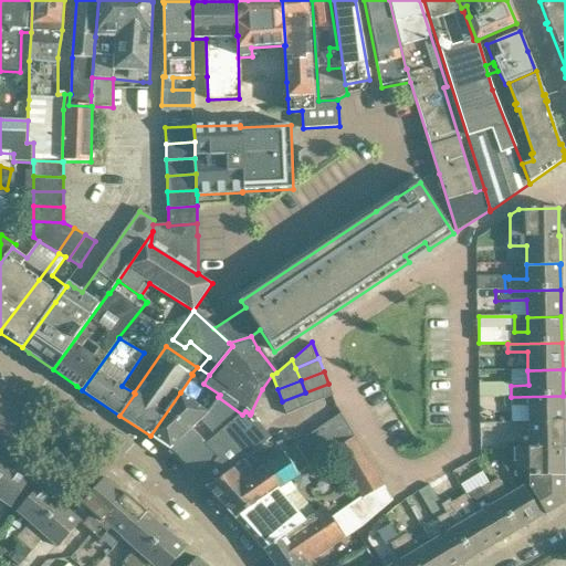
[(310,405),(333,396),(328,384),(305,392),(310,405)]
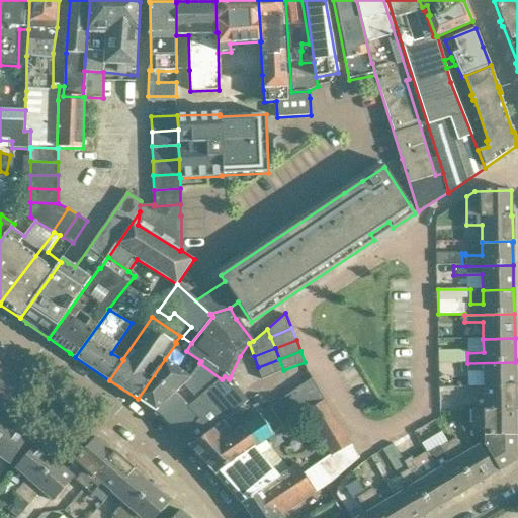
[(190,377),(165,359),(138,399),(156,412),(174,396),(191,380),(189,378),(190,377)]
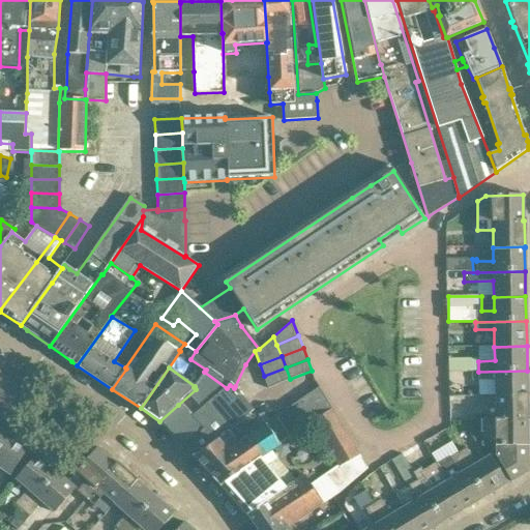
[(290,379),(286,367),(264,376),(268,388),(290,379)]
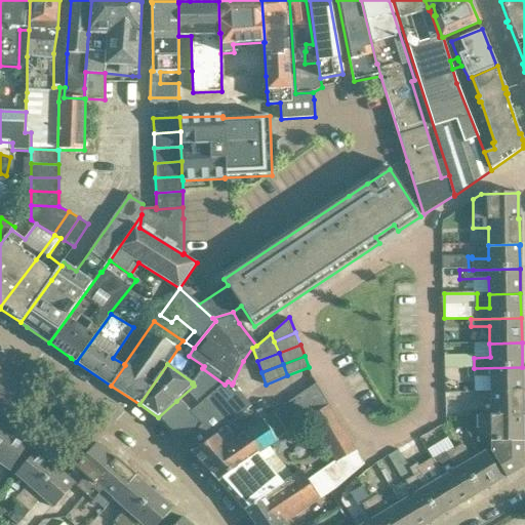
[(474,368),(468,368),(469,377),(475,377),(490,376),(491,393),(524,392),(524,391),(523,391),(522,367),(474,368)]
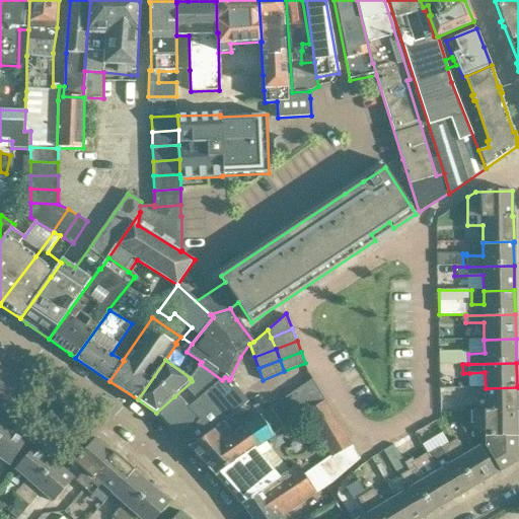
[(225,424),(225,422),(248,400),(230,378),(229,380),(225,377),(222,380),(200,364),(191,378),(190,379),(192,381),(174,396),(199,420),(182,438),(192,448),(225,424)]
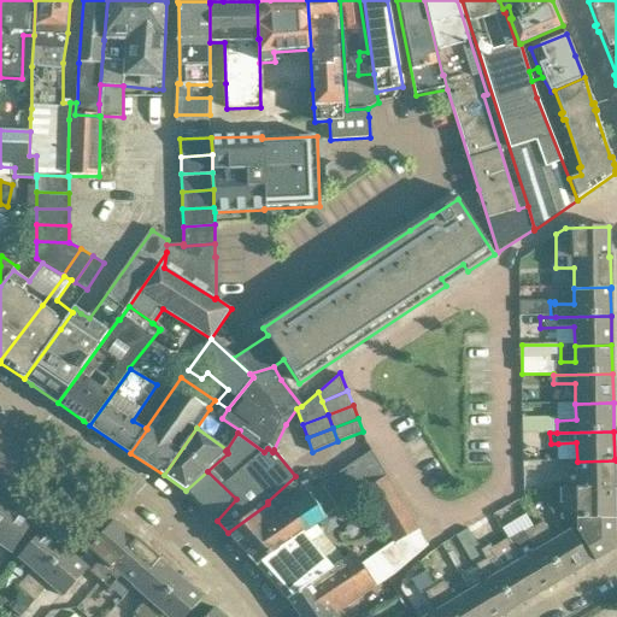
[(0,481),(3,483),(23,453),(0,436),(0,481)]
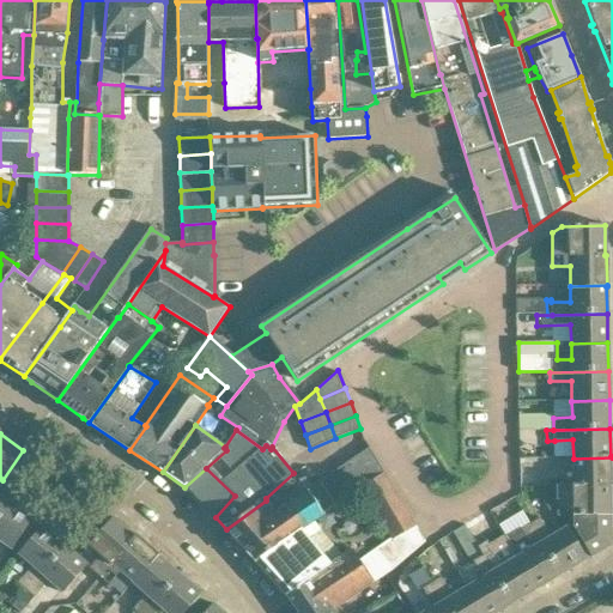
[(384,473),(370,448),(354,457),(370,483),(384,473)]
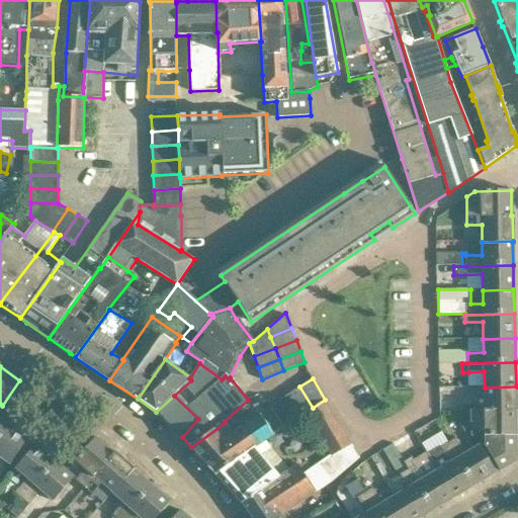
[(313,408),(299,386),(293,390),(279,400),(293,422),(313,408)]
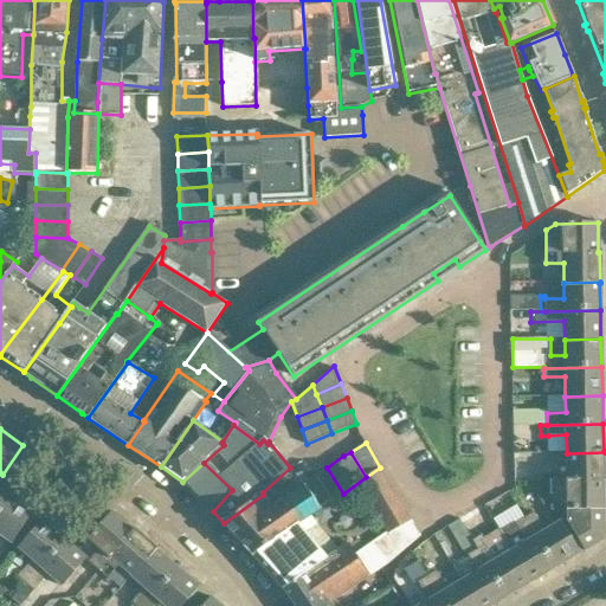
[(605,481),(605,452),(567,453),(567,468),(552,469),(552,507),(567,507),(567,496),(587,495),(587,509),(604,509),(604,481),(605,481)]
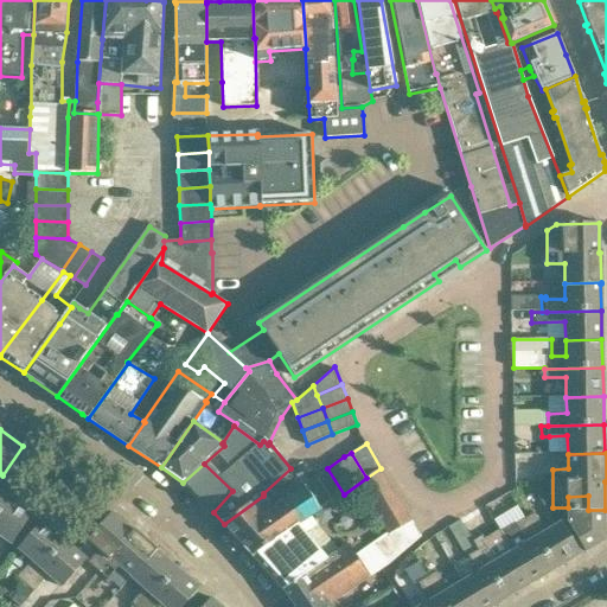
[(232,491),(204,464),(183,483),(184,484),(204,505),(205,504),(213,512),(232,491)]
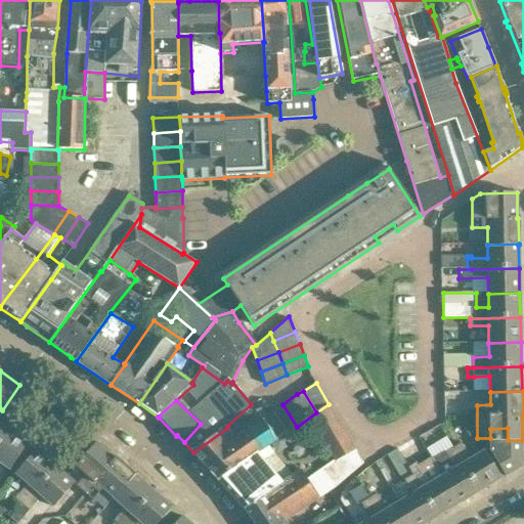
[(297,427),(282,404),(273,410),(286,431),(288,433),(297,427)]
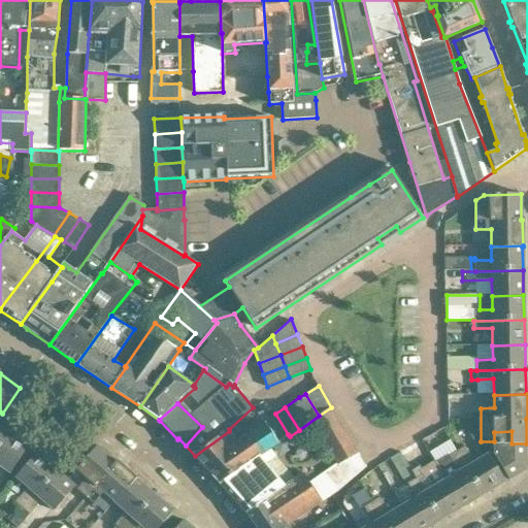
[(352,441),(331,407),(319,416),(299,430),(290,436),(288,434),(285,436),(290,443),(315,426),(332,455),(352,441)]
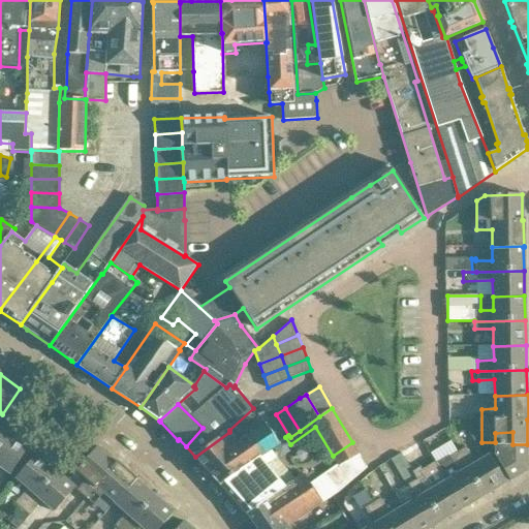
[(267,454),(272,449),(280,444),(265,423),(237,442),(229,432),(195,457),(221,485),(267,454)]
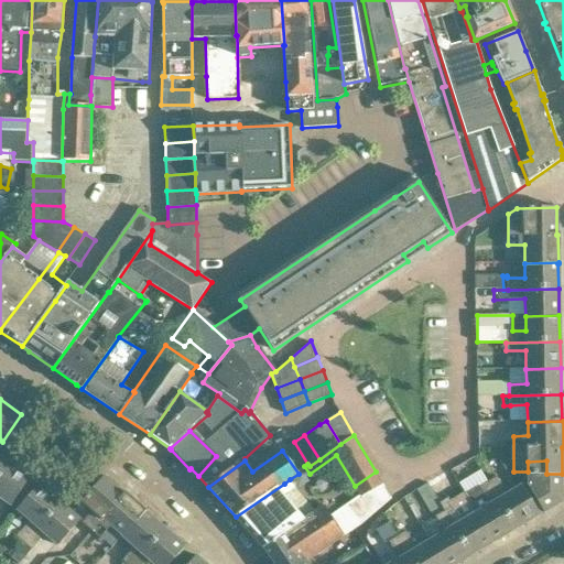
[(563,502),(563,480),(562,474),(546,474),(546,461),(528,462),(528,472),(529,470),(529,485),(544,512),(563,502)]
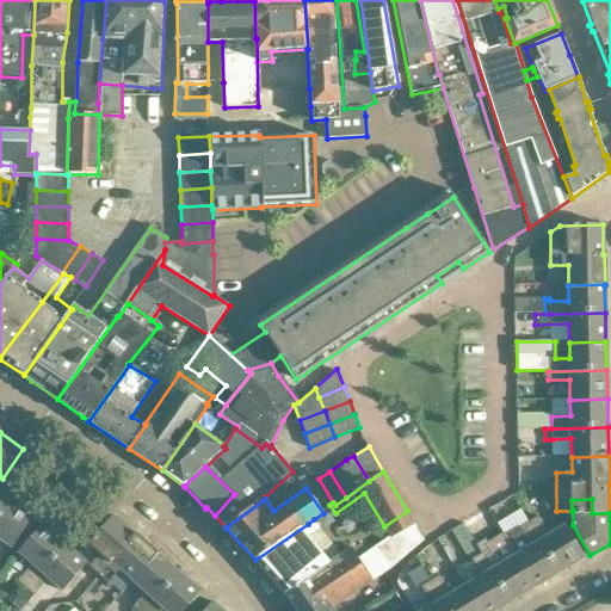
[(0,539),(12,548),(34,517),(8,500),(0,512),(0,539)]
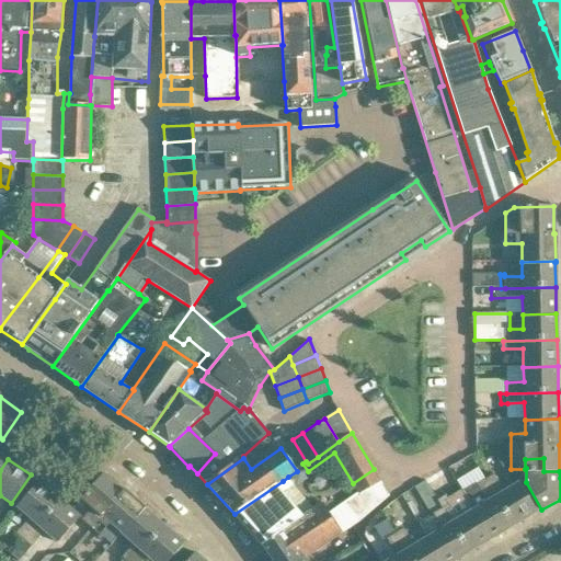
[(304,560),(358,523),(389,497),(380,482),(374,469),(353,483),(358,492),(329,512),(321,501),(312,507),(315,510),(263,547),(272,560),(304,560)]
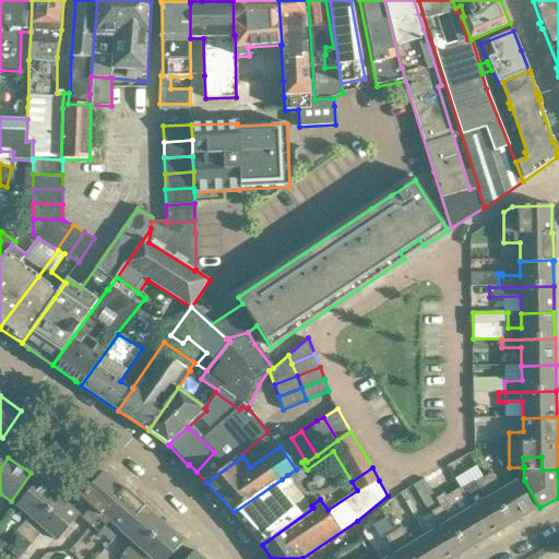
[(535,511),(516,479),(502,488),(491,472),(484,477),(512,525),(535,511)]
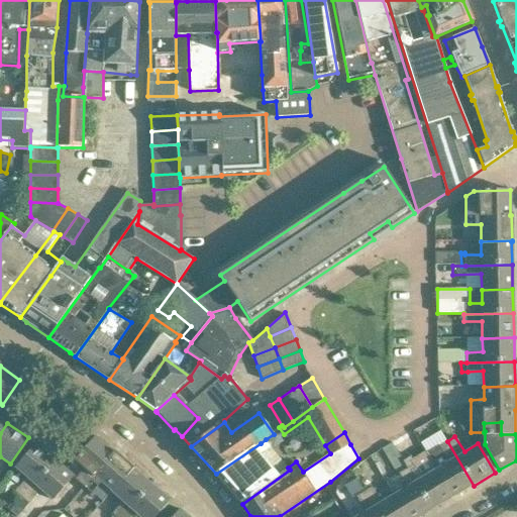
[(114,453),(113,453),(95,437),(75,460),(77,463),(69,473),(74,477),(85,487),(114,453)]
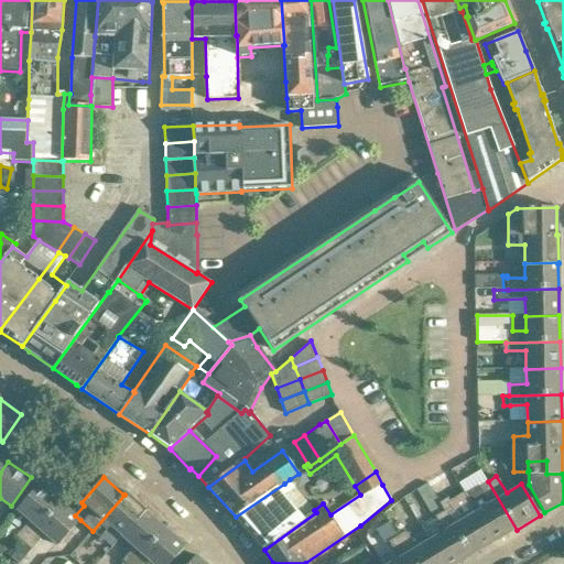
[(316,512),(314,510),(290,479),(284,484),(236,517),(261,546),(264,550),(316,512)]
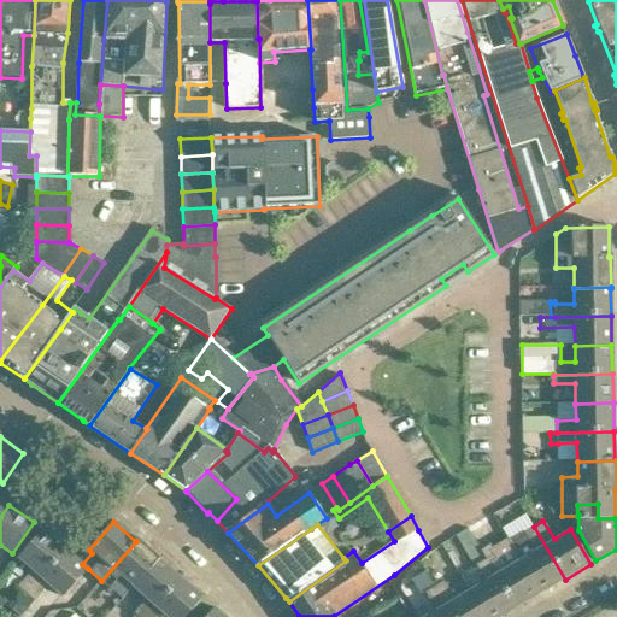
[(526,534),(510,544),(519,560),(540,594),(565,580),(534,527),(524,532),(526,534)]
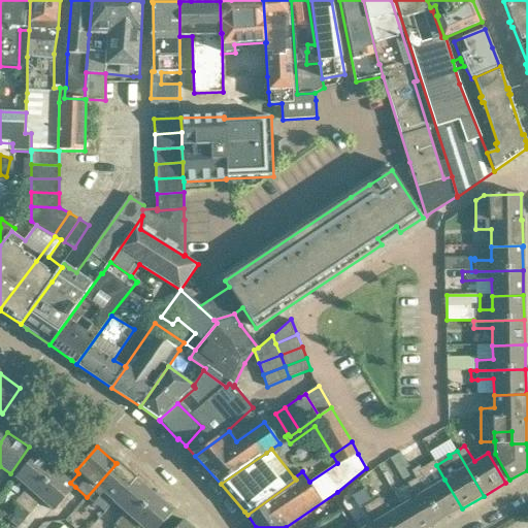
[(428,527),(440,521),(410,470),(407,465),(408,465),(400,452),(390,458),(405,484),(407,483),(417,497),(403,505),(416,527),(428,527)]
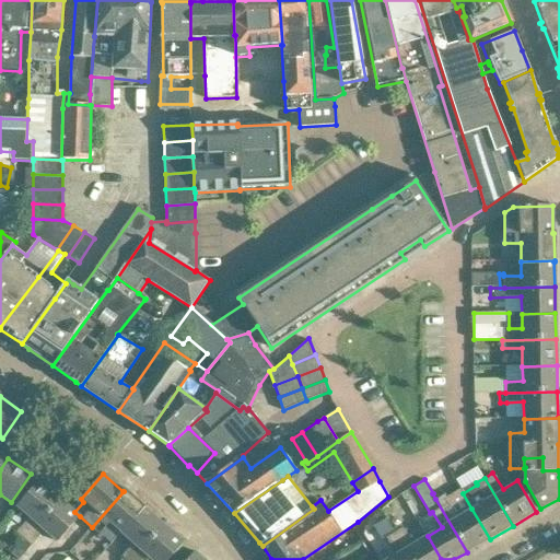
[(25,538),(60,499),(38,480),(16,506),(28,517),(16,532),(24,538),(25,538)]
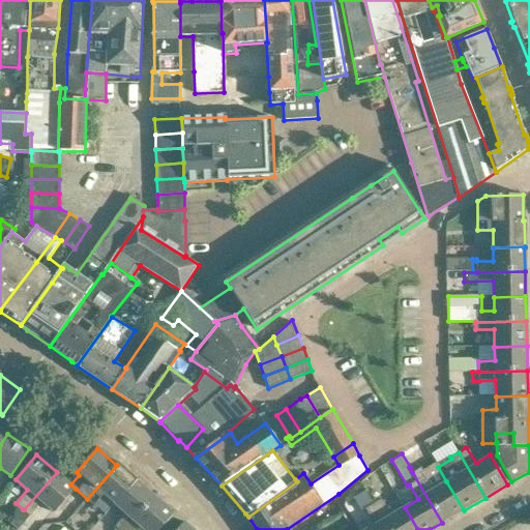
[(137,480),(126,471),(117,463),(116,465),(117,465),(87,499),(93,504),(104,493),(108,497),(97,508),(106,516),(116,504),(137,480)]
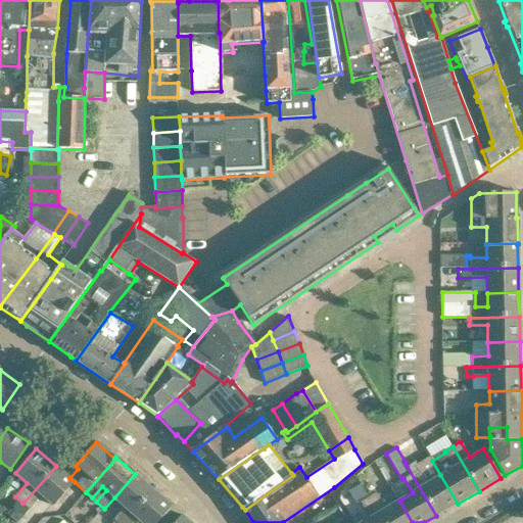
[(458,504),(440,475),(428,482),(416,462),(407,466),(436,516),(458,504)]
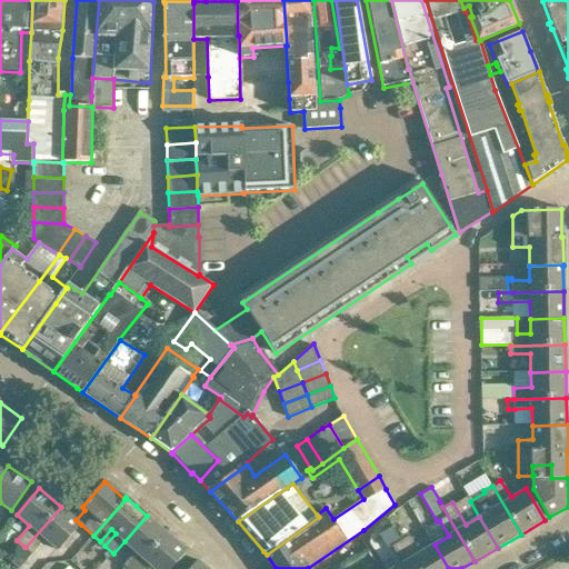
[(58,550),(81,525),(76,520),(61,507),(26,547),(25,547),(11,561),(19,568),(46,539),(58,550)]
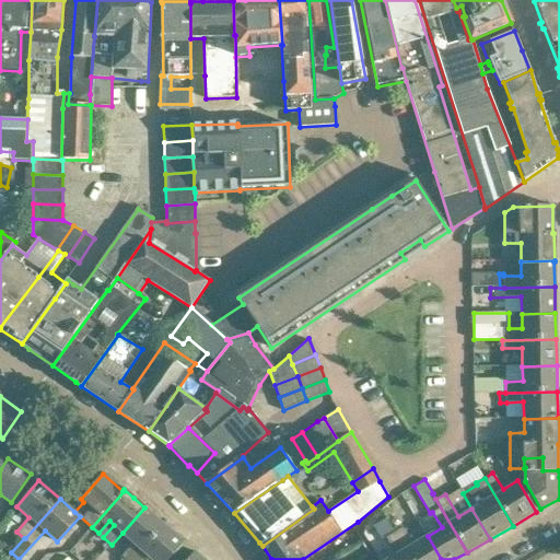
[(127,559),(132,559),(163,525),(144,509),(146,508),(144,508),(123,533),(133,543),(121,556),(127,559)]
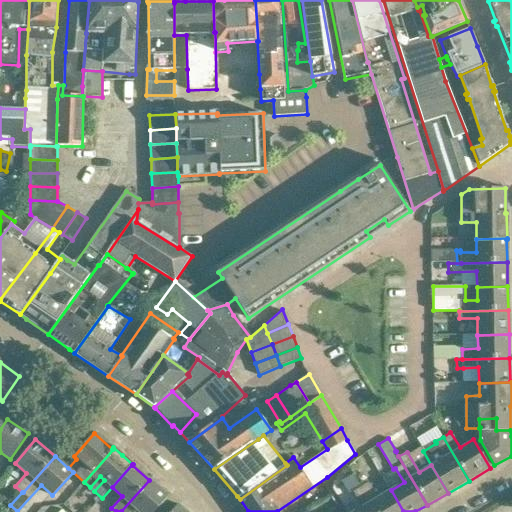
[(138,511),(156,511),(169,497),(149,480),(121,511),(132,511),(135,509),(138,511)]
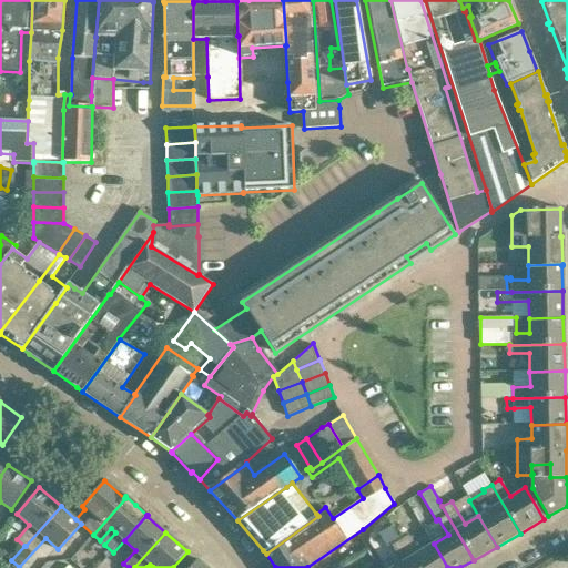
[(447,567),(434,544),(419,553),(408,535),(399,539),(416,567),(447,567)]
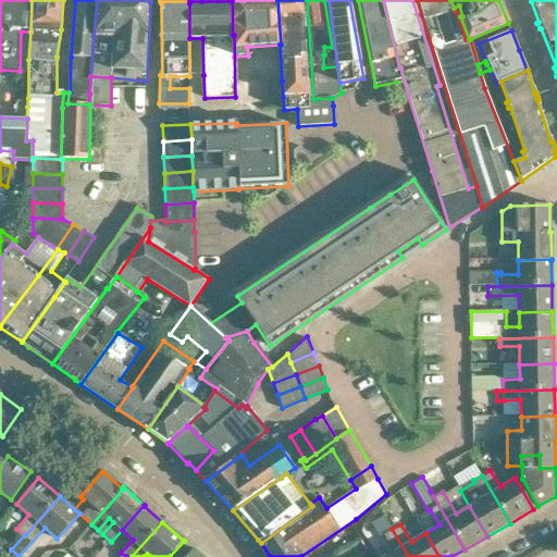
[(408,556),(392,529),(384,534),(394,552),(384,556),(408,556)]
